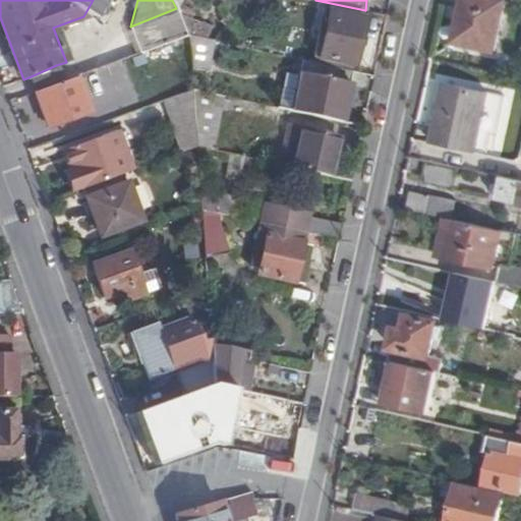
[(463,0),(455,44),(495,52),(506,1),(500,0),(463,0)]
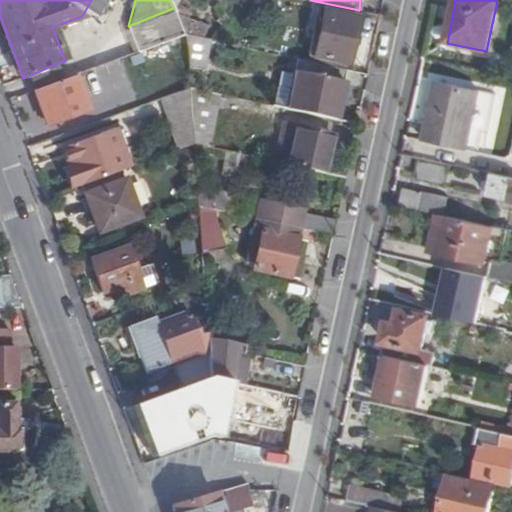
[(174,11),(184,34),(205,38),(206,25),(186,16),(190,9),(179,3),(174,11)]
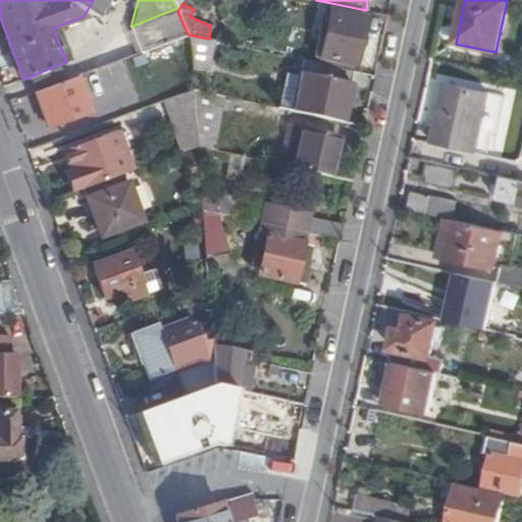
[(140,53),(188,35),(177,11),(176,8),(131,27),(140,53)]
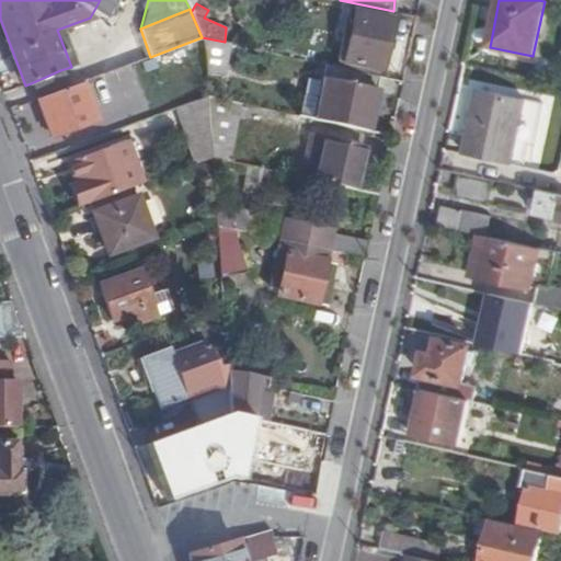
[(336,59),(380,68),(391,19),(369,13),(368,15),(352,11),(347,31),(344,31),(336,59)]
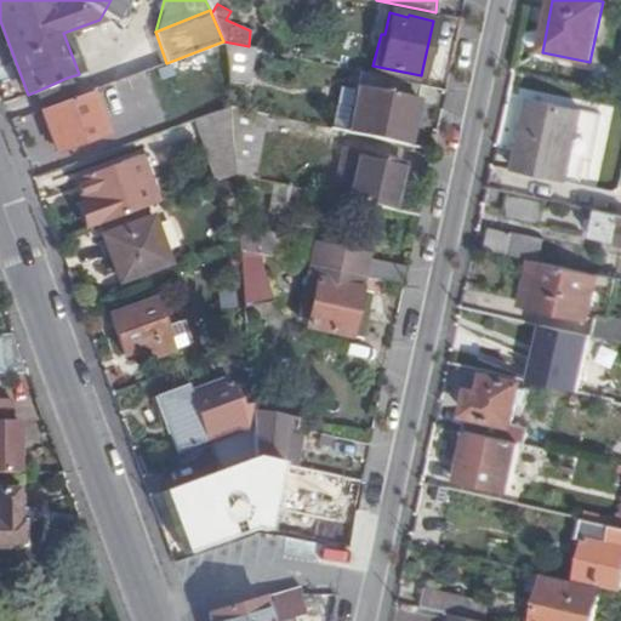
[(223,41),(227,83),(234,84),(249,86),(255,49),(249,46),(223,41)]
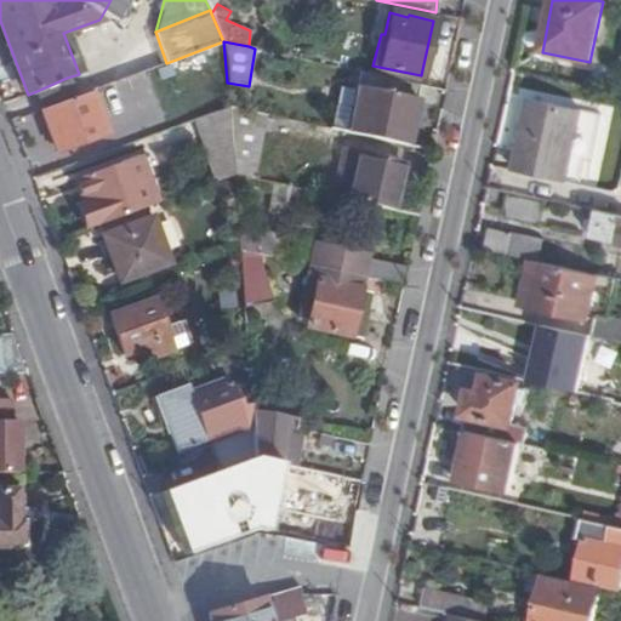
[(371,74),(419,84),(421,75),(372,66),(371,74)]
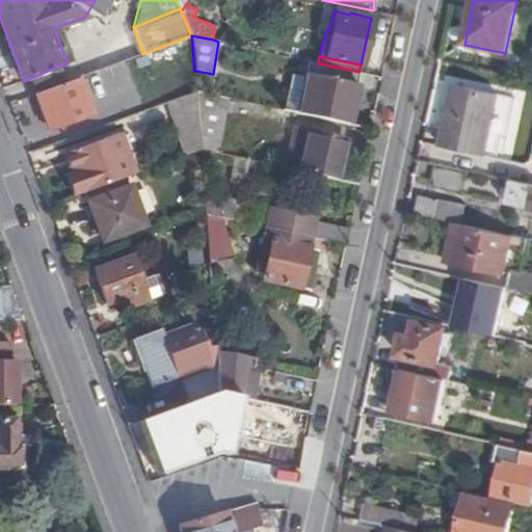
[(347,126),(358,72),(318,63),(308,61),(306,74),(289,71),(281,111),(347,126)]
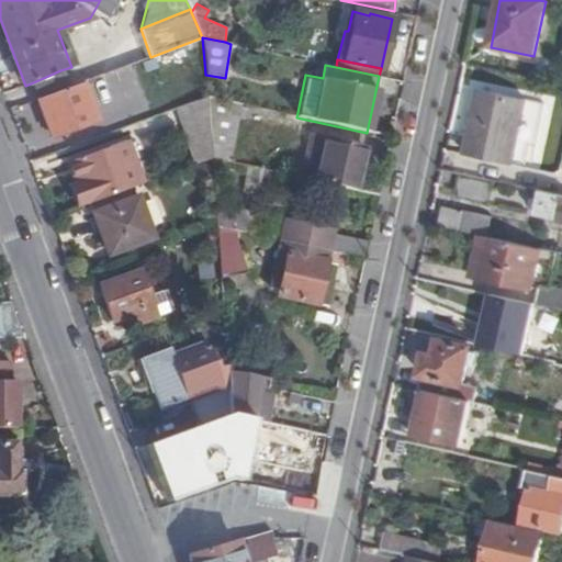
[(31,83),(37,99),(67,88),(60,70),(31,83)]
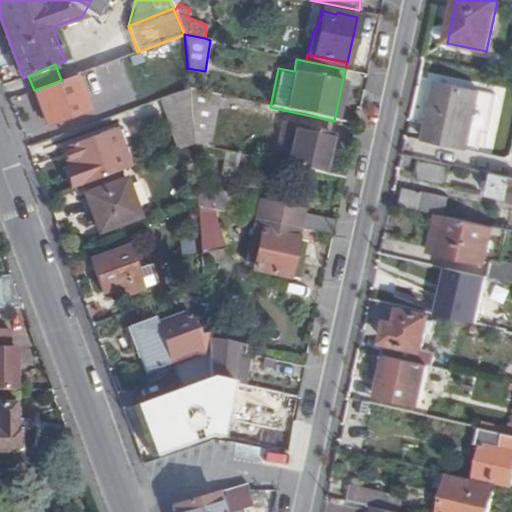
[(61,80),(34,90),(47,124),(87,110),(74,75),(61,80)]
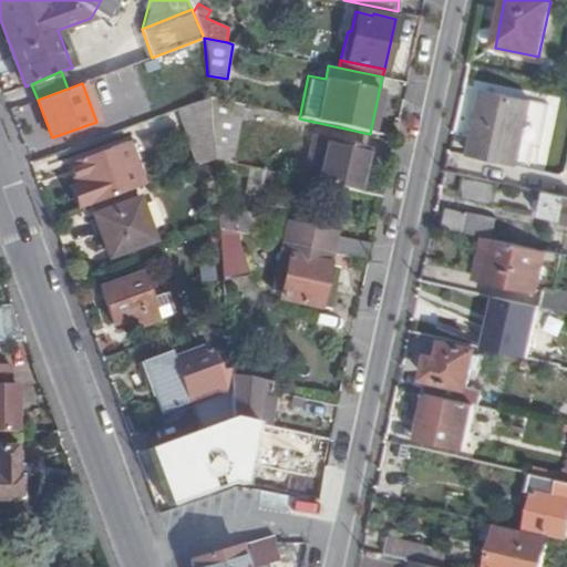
[(485,90),(471,157),(518,167),(533,101),(485,90)]
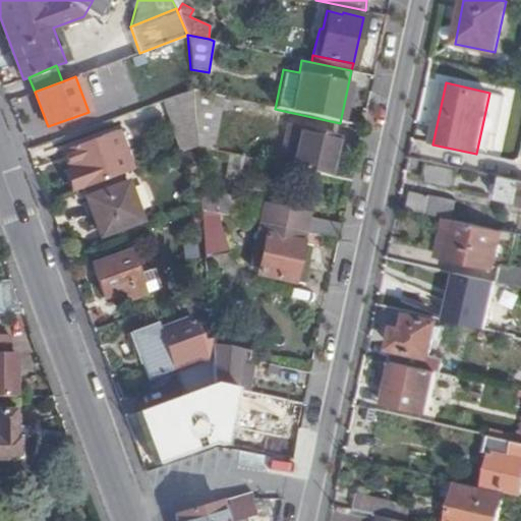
[(184,152),(196,147),(195,133),(192,91),(192,88),(165,98),(184,152)]
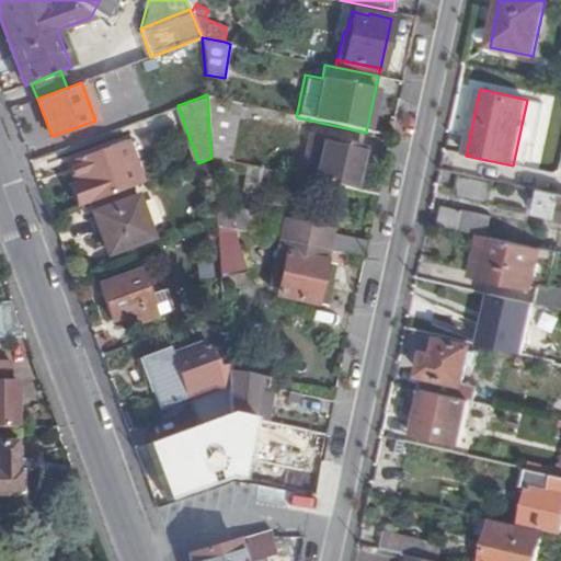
[(207,98),(210,144),(233,149),(242,105),(207,98)]
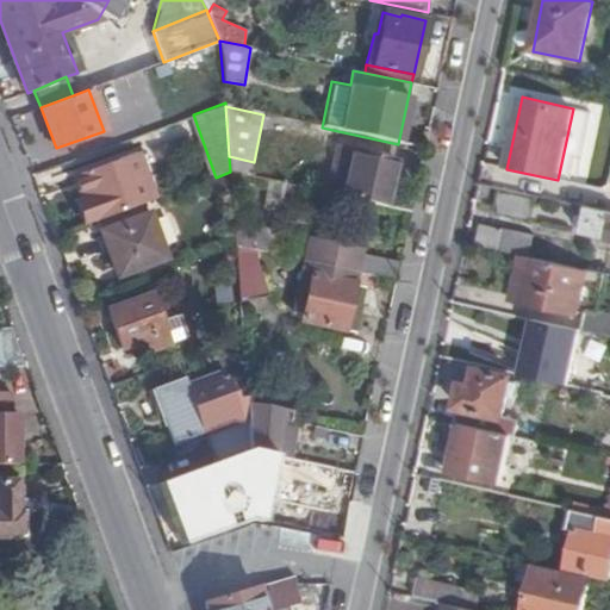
[(342,197),(411,213),(414,203),(385,197),(390,184),(394,160),(353,150),(336,145),(324,193),(342,197)]
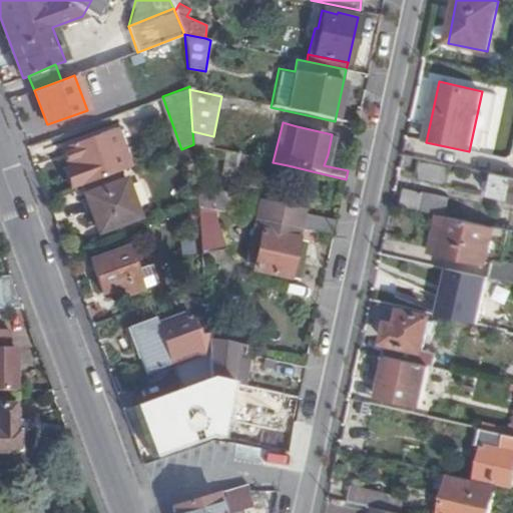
[(192,131),(193,144),(210,147),(213,136),(192,131)]
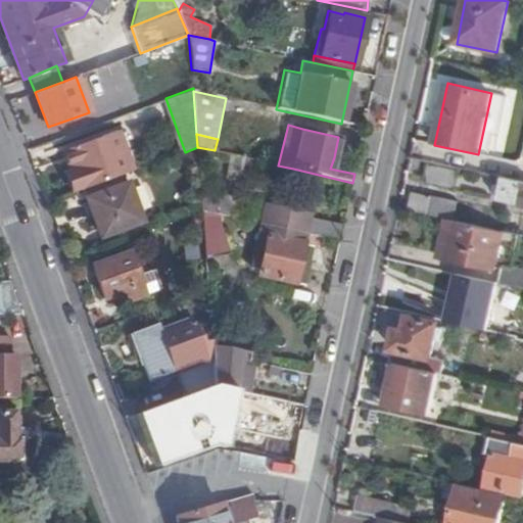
[(123,137),(119,139),(131,172),(135,171),(123,137)]
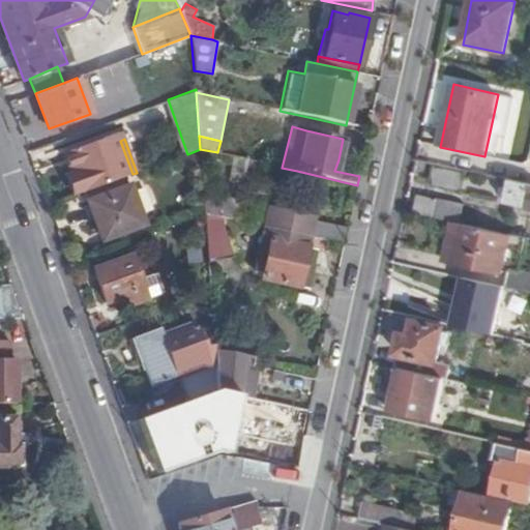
[(70,178),(77,195),(85,192),(126,177),(133,174),(120,141),(67,159),(74,176),(70,178)]
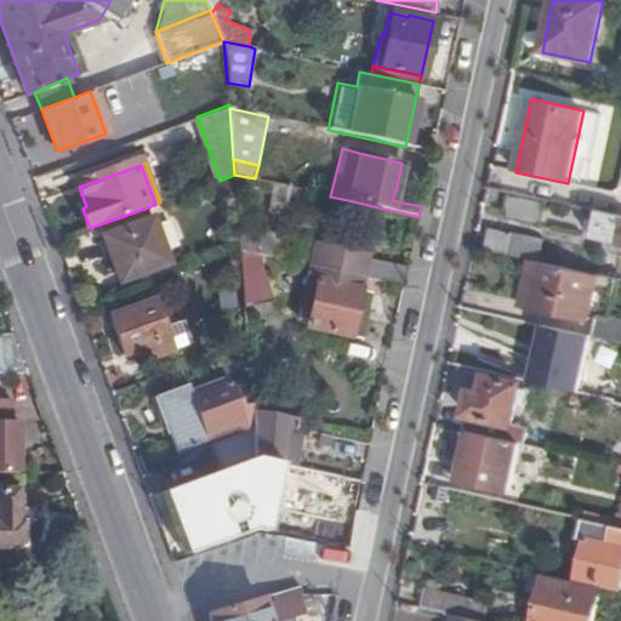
[(297,189),(273,183),(269,201),(292,206),(297,189)]
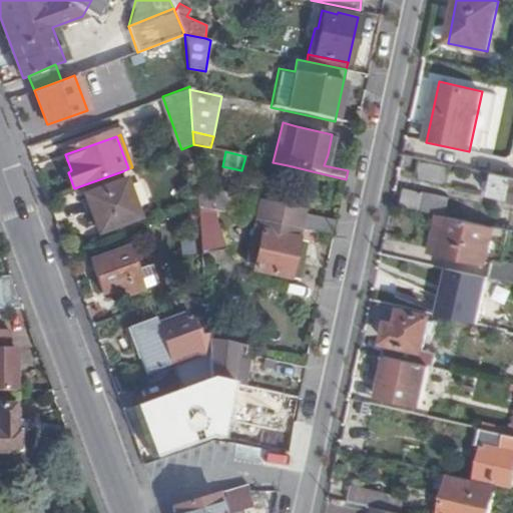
[(447,184),(451,165),(421,158),(418,173),(422,173),(420,178),(447,184)]
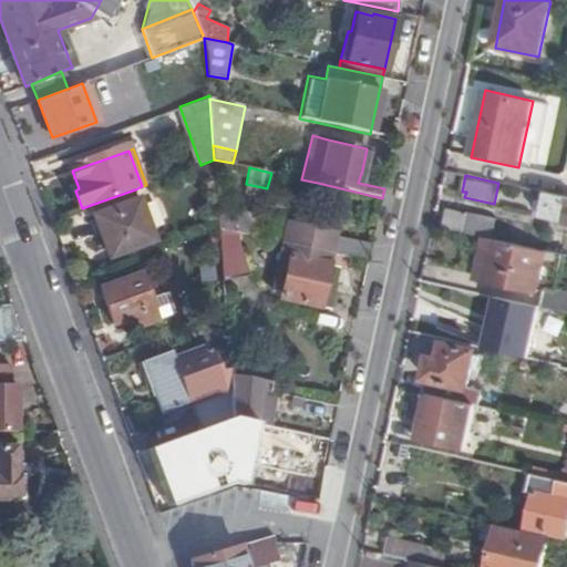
[(156,193),(172,187),(168,178),(153,185),(156,193)]
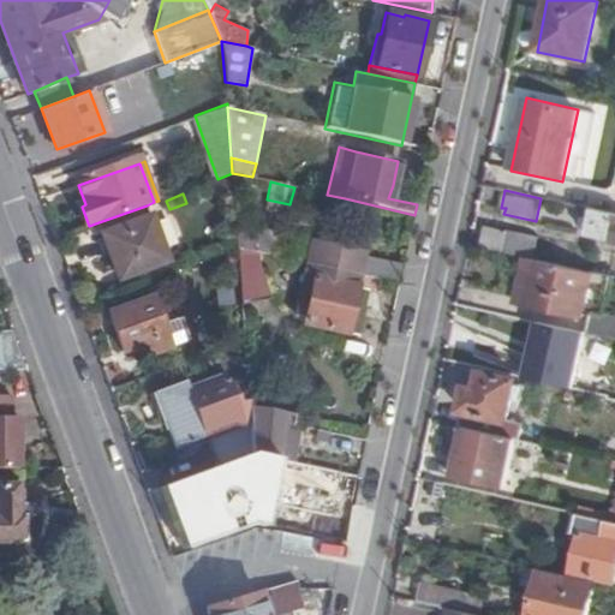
[(147,206),(99,222),(119,276),(167,261),(147,206)]
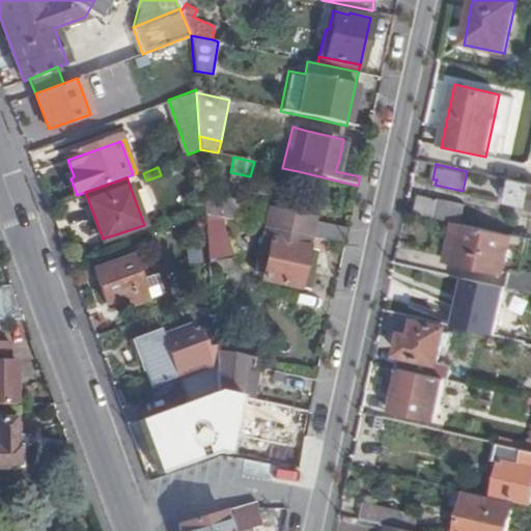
[(530,184),(513,180),(508,203),(530,207),(530,184)]
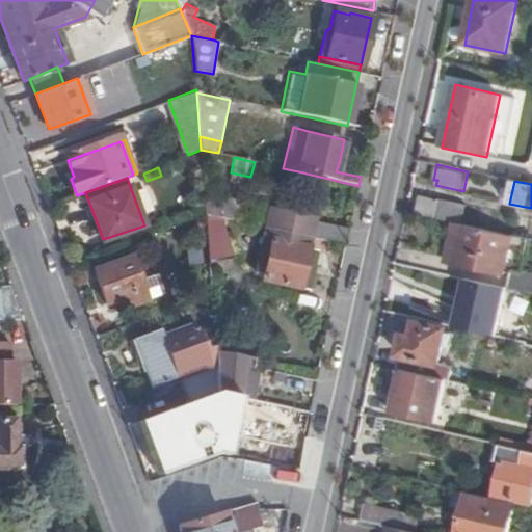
[(422,196),(418,212),(456,221),(464,222),(468,207),(422,196)]
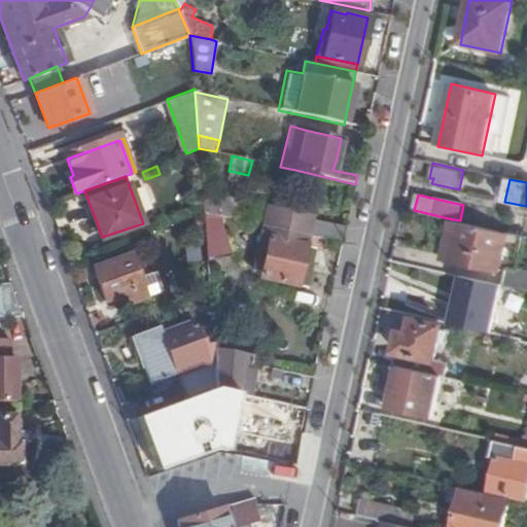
[(203,197),(204,212),(221,216),(234,218),(237,204),(203,197)]
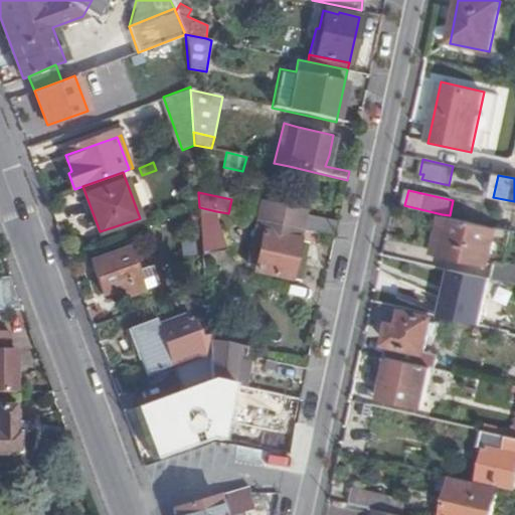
[(335,236),(338,221),(303,213),(304,206),(266,197),(267,195),(264,195),(258,219),(295,228),(335,236)]
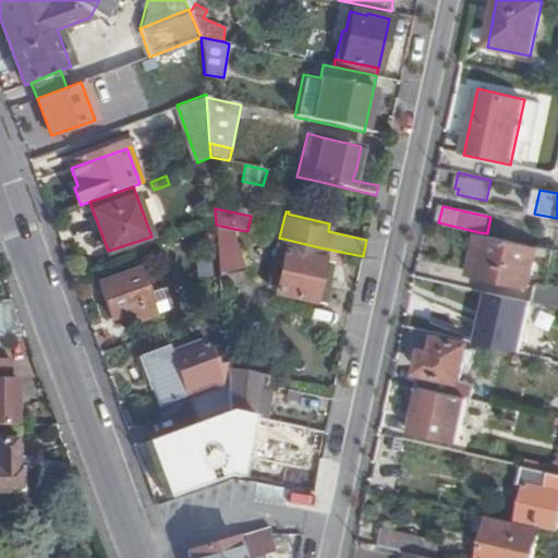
[(246,270),(234,229),(216,225),(219,274),(246,270)]
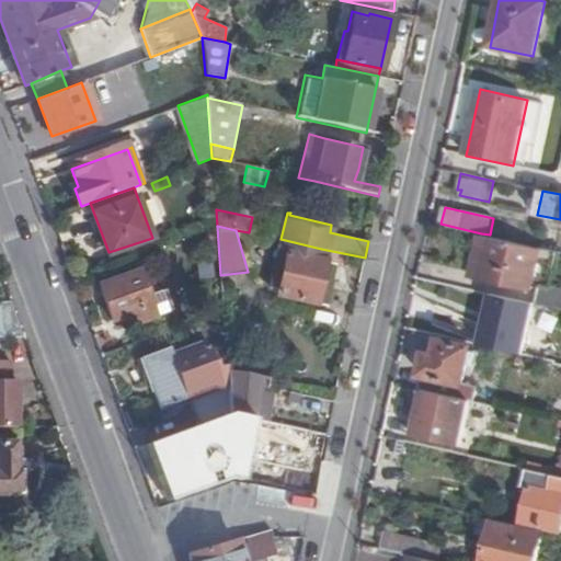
[(542,248),(557,250),(560,230),(547,228),(542,248)]
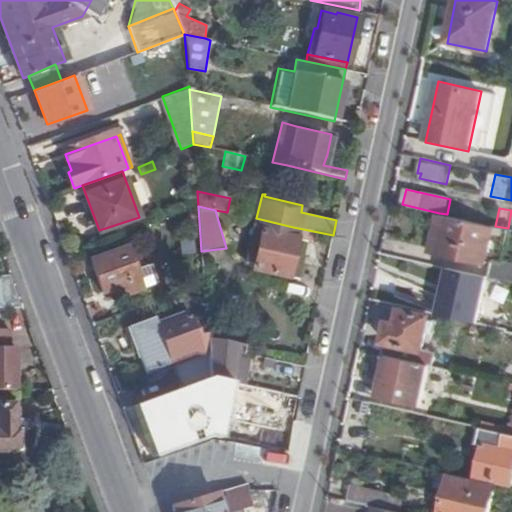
[(487,263),(495,226),(447,214),(439,213),(430,251),(487,263)]
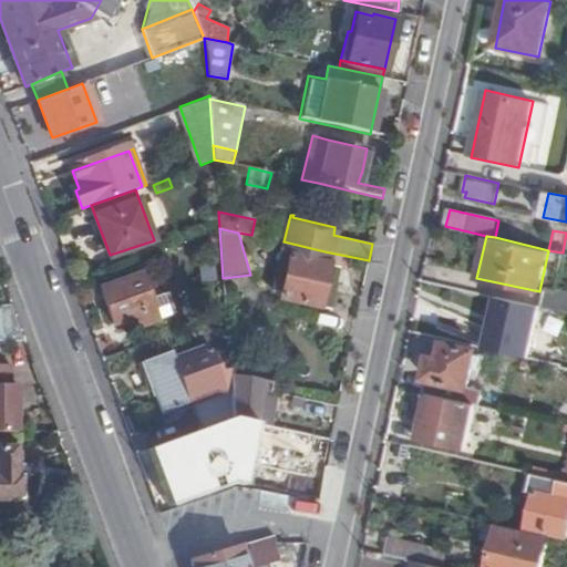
[(325,251),(284,241),(274,289),(282,291),(281,300),(319,308),(328,263),(323,261),(325,251)]
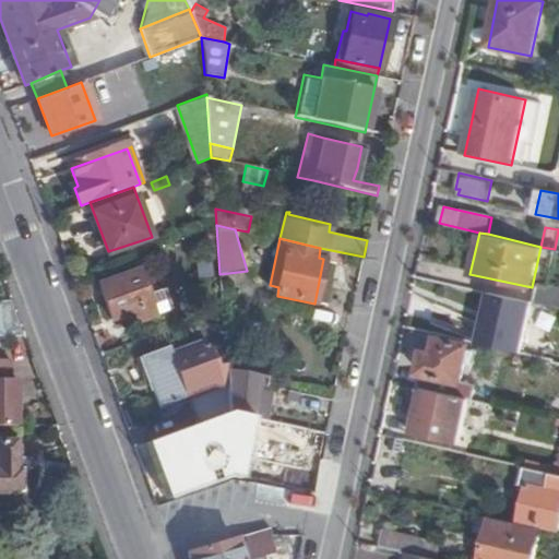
[(129,313),(133,323),(153,316),(137,269),(99,283),(113,319),(129,313)]
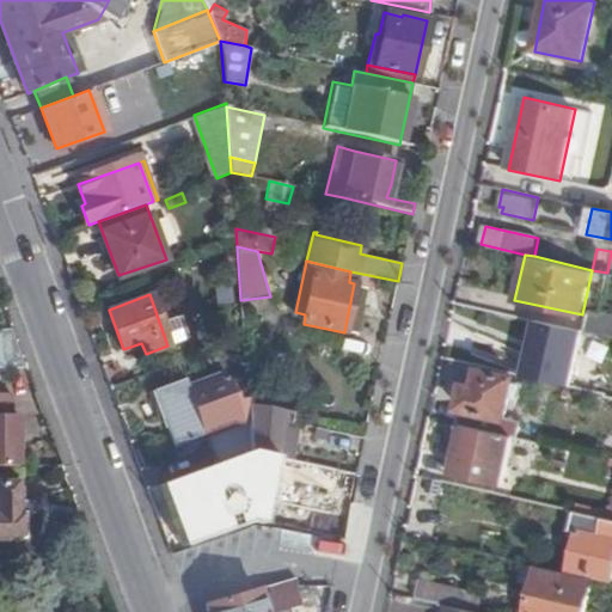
[(591,331),(611,335),(611,313),(594,311),(591,331)]
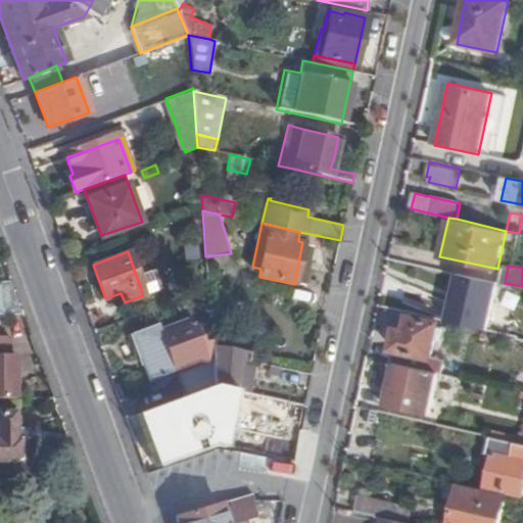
[(447,317),(491,328),(503,281),(459,271),(447,317)]
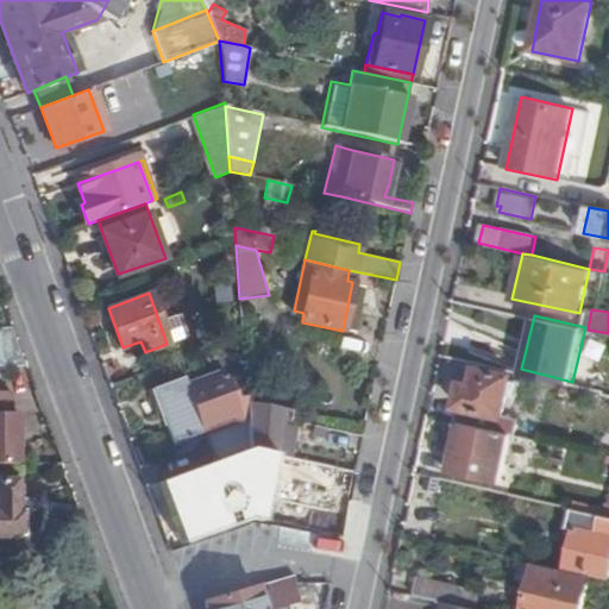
[(460,422),(514,434),(516,421),(503,416),(512,377),(466,368),(458,408),(462,409),(460,420),(460,422)]
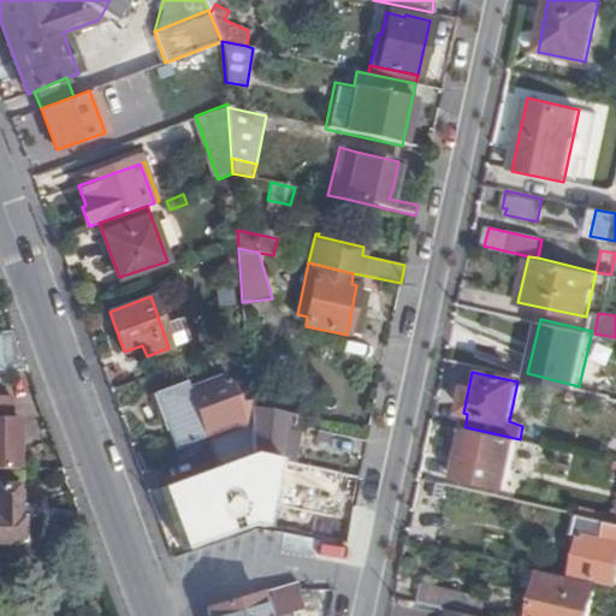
[(219,466),(253,454),(250,407),(249,400),(241,402),(232,380),(226,381),(224,375),(189,389),(185,381),(155,392),(178,448),(208,437),(219,466)]
